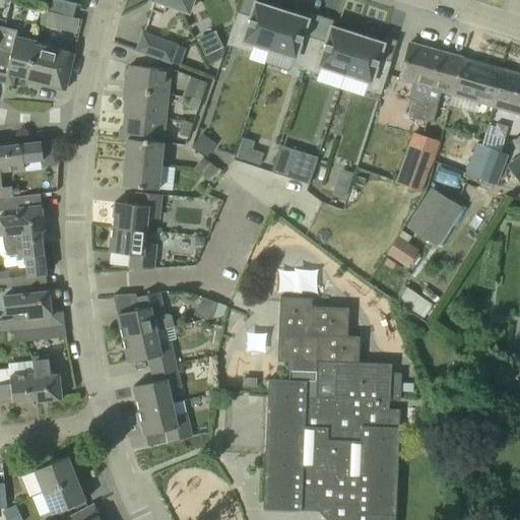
[(76,4),(61,0),(51,0),(49,10),(72,16),(76,4)]
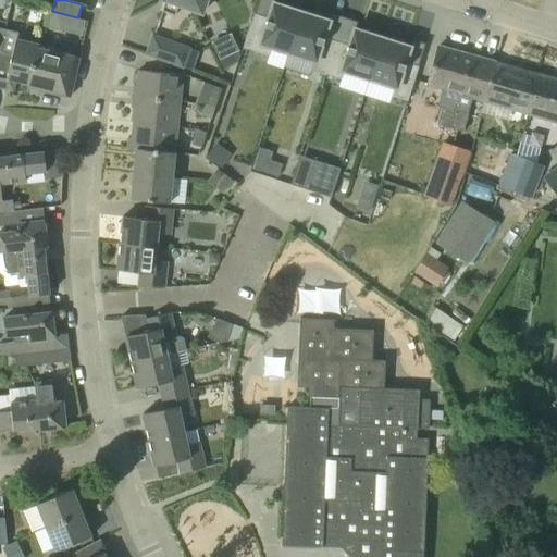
[(163,0),(164,0),(161,11),(174,15),(178,4),(201,13),(206,0),(163,0)]
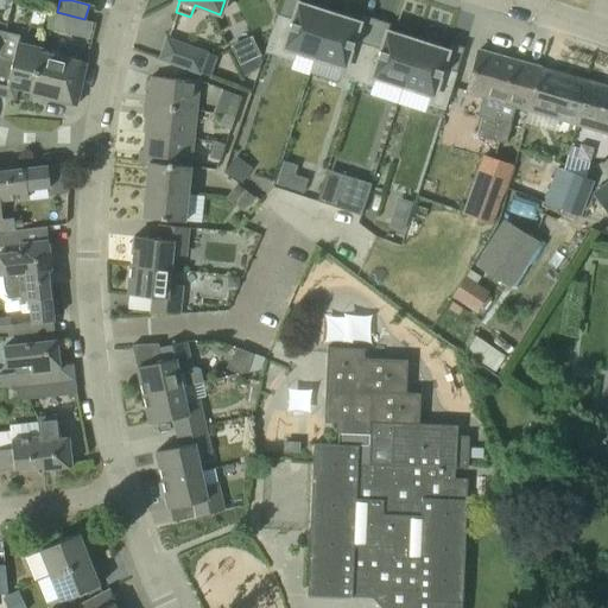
[(278,14),(265,52),(292,62),(296,52),(314,58),(329,10),(309,4),(308,6),(298,4),(292,19),(278,14)]
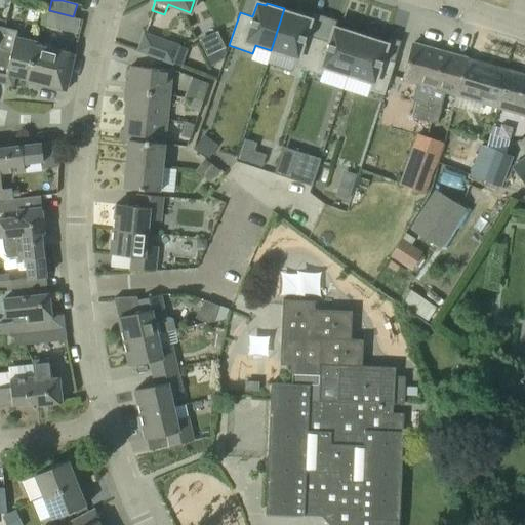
[(284,8),(271,50),(295,57),(292,66),(307,71),(317,38),(306,34),(310,19),(300,16),(301,14),(284,8)]
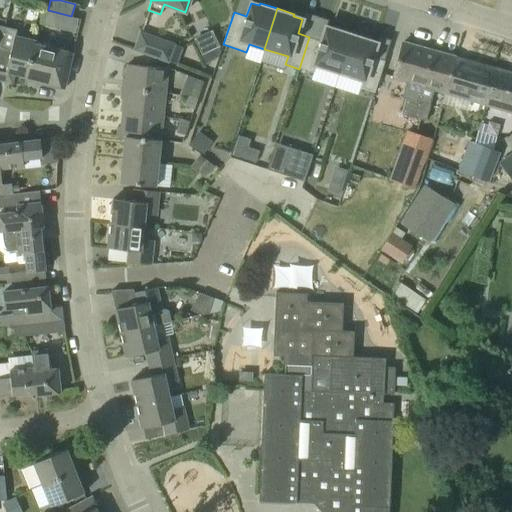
[(309,37),(299,69),(313,73),(315,65),(339,72),(352,32),(335,27),(334,29),(325,26),(321,40),(309,37)]
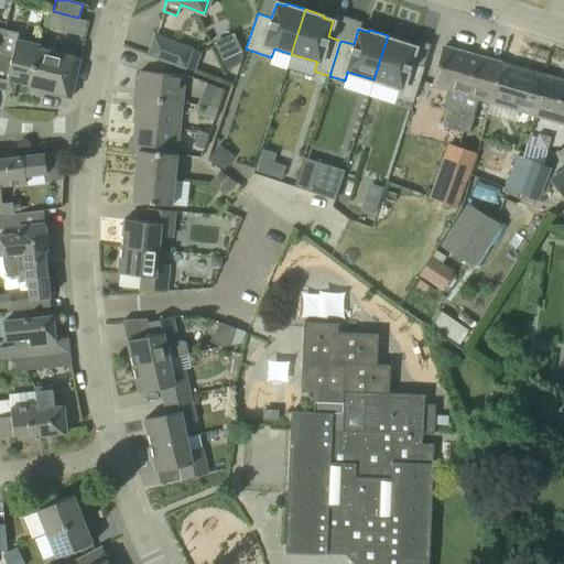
[(28,88),(38,49),(38,44),(18,40),(19,33),(6,30),(0,53),(0,89),(13,93),(15,82),(28,85),(26,88),(28,88)]
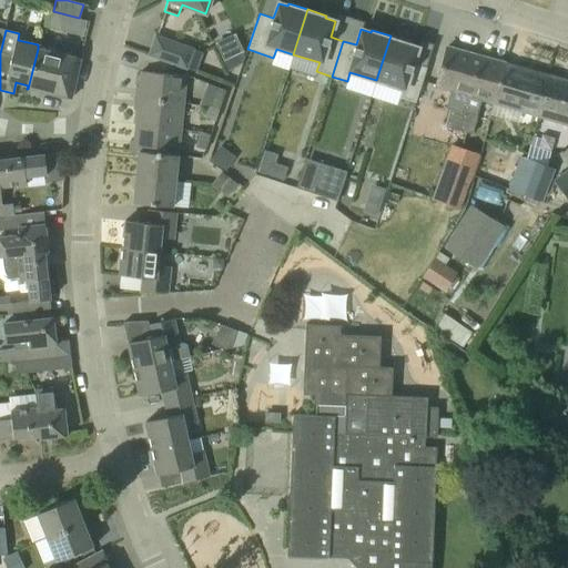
[(240,32),(219,40),(230,70),(251,61),(240,32)]
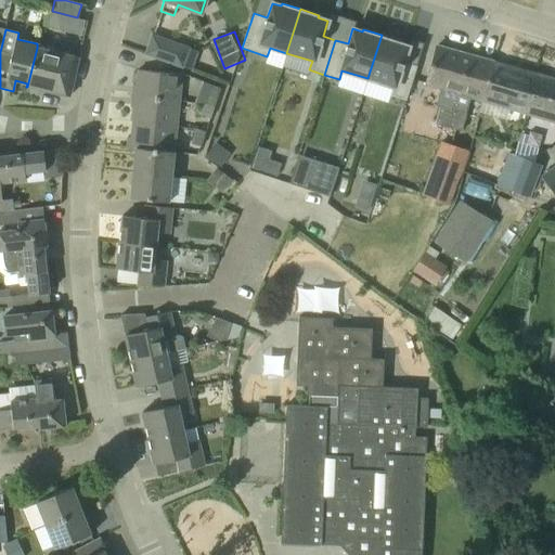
[(189,48),(152,35),(145,54),(182,67),(189,48)]
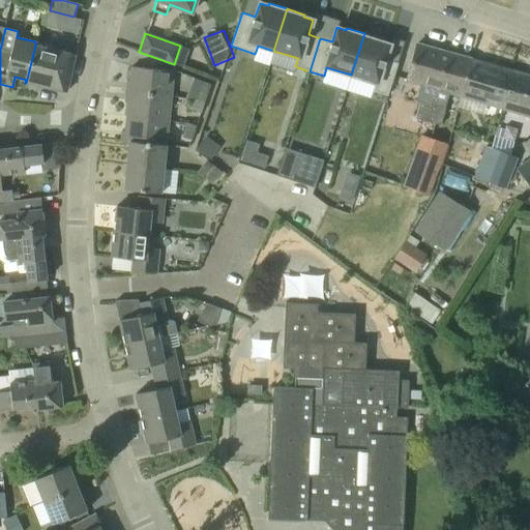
[(373,91),(387,96),(399,63),(385,59),(390,45),(381,41),(382,39),(364,33),(351,75),(375,83),(373,90),(373,91)]
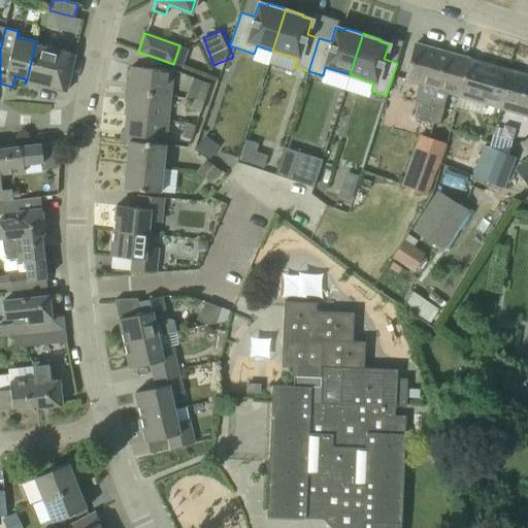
[(426,121),(446,52),(416,43),(405,80),(418,85),(414,100),(418,101),(414,117),(426,121)]
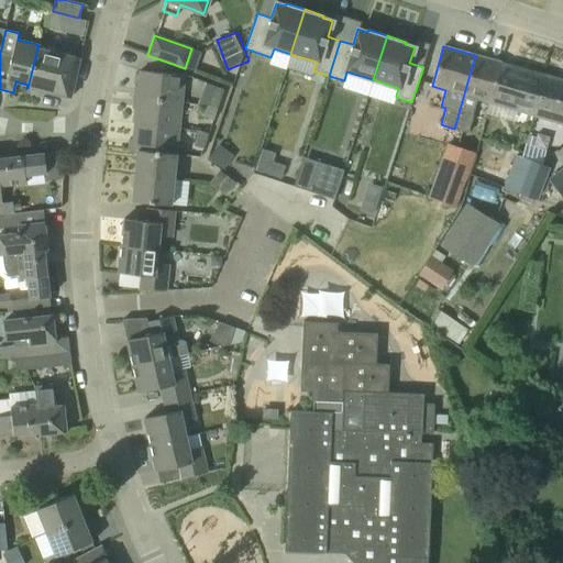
[(28,88),(70,98),(79,58),(37,48),(28,88)]
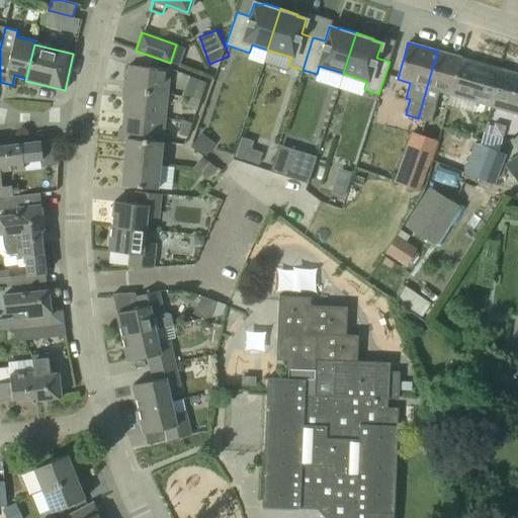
[(450,94),(460,58),(437,51),(418,118),(430,121),(435,105),(434,104),(438,90),(450,94)]
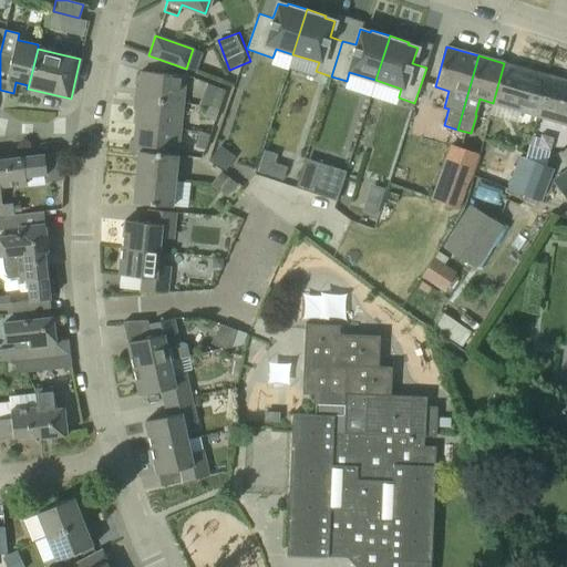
[(537,116),(548,75),(504,63),(493,103),(537,116)]
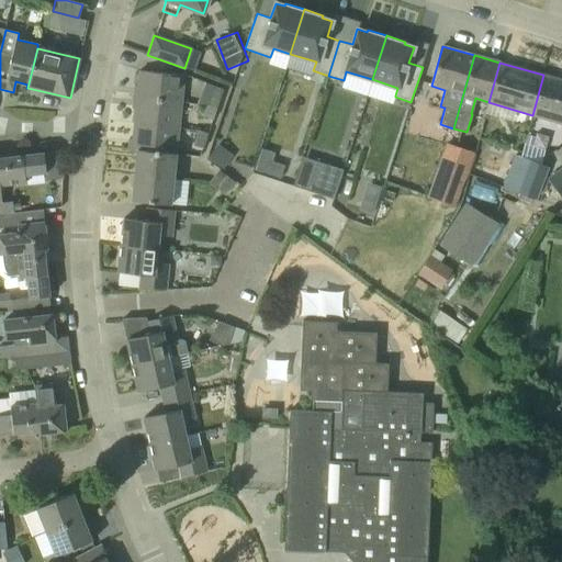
[(139,70),(136,97),(181,102),(183,76),(139,70)]
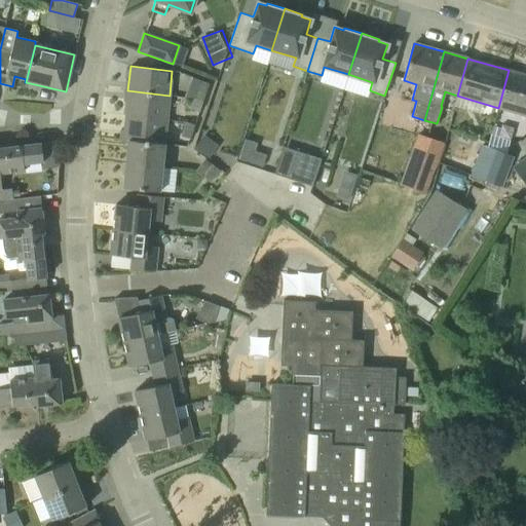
[(525,75),(509,70),(498,108),(525,115),(525,75)]
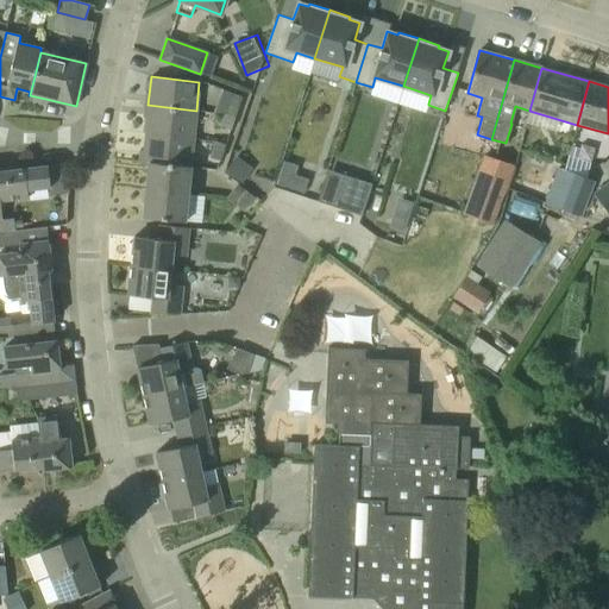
[(231,94),(225,110),(236,113),(240,96),(231,94)]
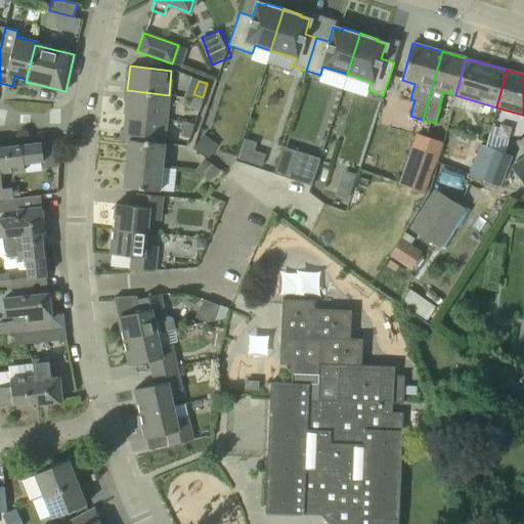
[(125,115),(166,119),(169,95),(127,90),(125,115)]
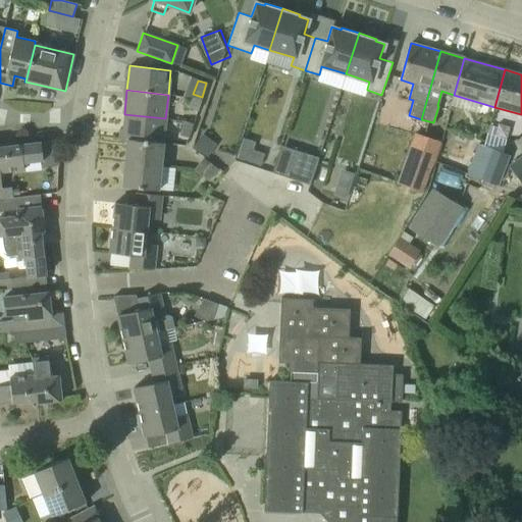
[(198,111),(202,97),(193,94),(189,108),(198,111)]
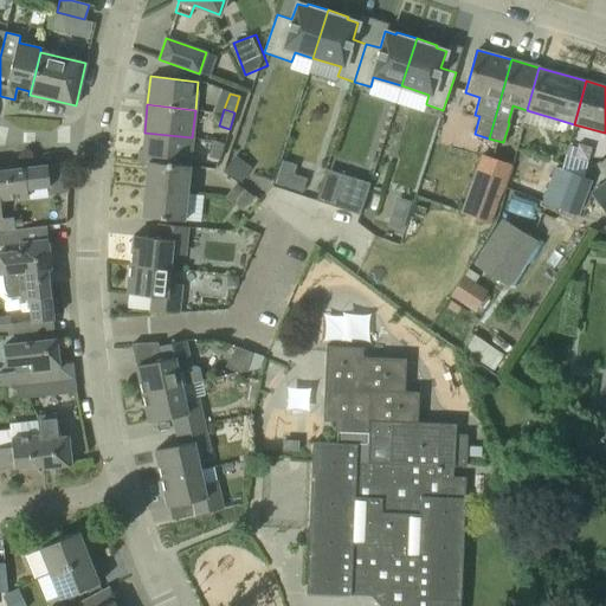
[(142,160),(189,165),(192,137),(144,133),(142,160)]
